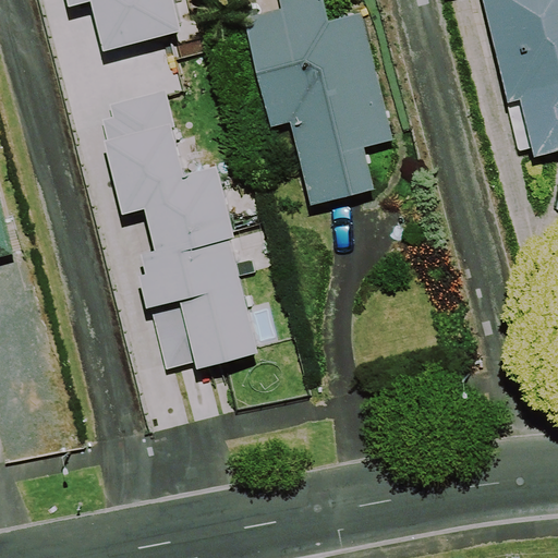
[(91,0),(104,49),(181,29),(173,0),(68,0),(70,4),(87,0),(91,0)]
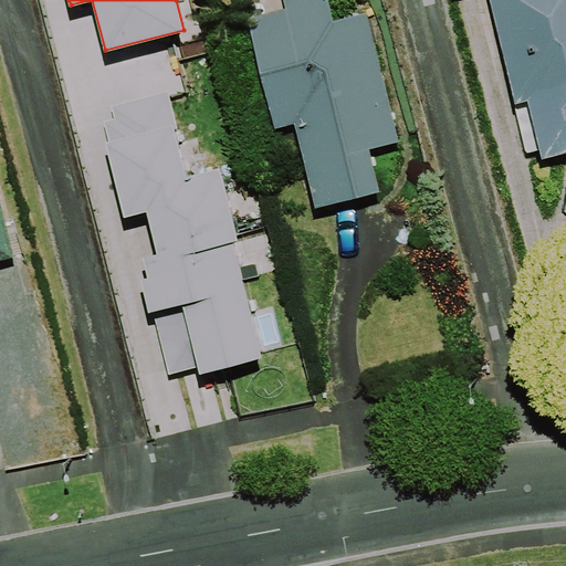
[(334,20),(328,0),(283,0),(285,8),(247,17),(274,127),(294,123),(315,207),(380,191),(369,148),(399,140),(367,11),(334,20)]
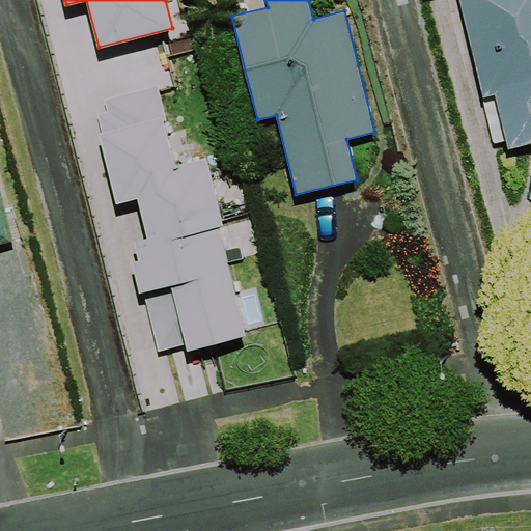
[(530,0),(459,0),(483,96),(495,94),(508,148),(530,142),(530,0)]
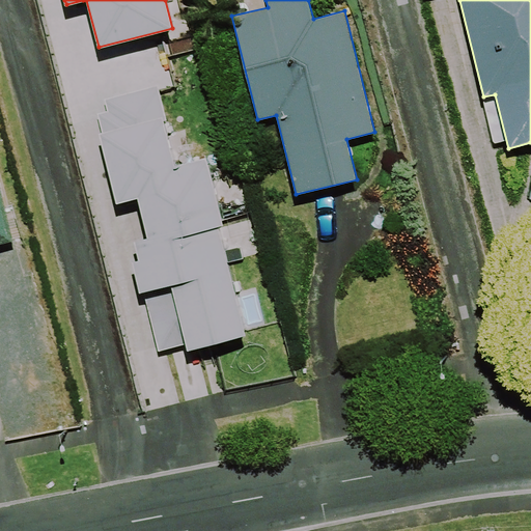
[(188,350),(247,334),(219,226),(223,225),(206,157),(175,165),(164,121),(167,120),(158,85),(105,99),(108,110),(98,113),(102,132),(99,133),(116,202),(137,197),(147,236),(134,240),(139,258),(133,260),(141,291),(143,290),(159,351),(187,344),(188,350)]
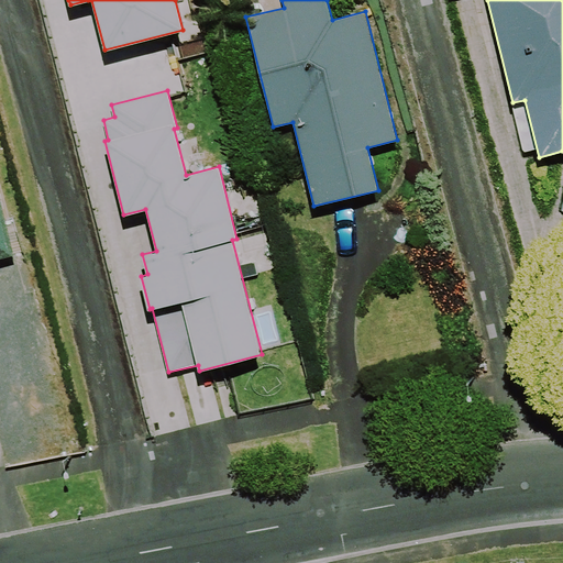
[(0,260),(14,256),(0,196),(0,260)]
